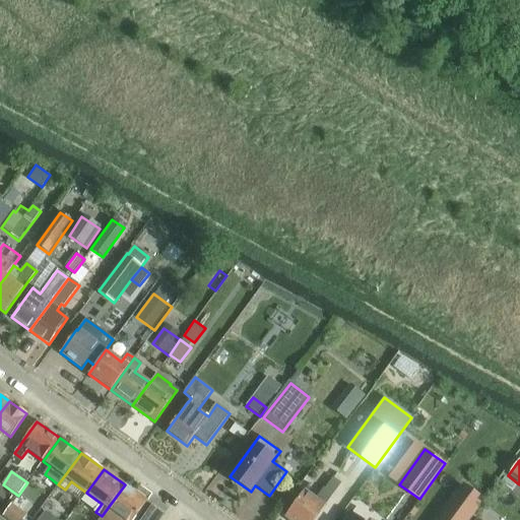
[(289,519),(314,519),(341,483),(333,477),(325,489),(323,488),(316,499),(304,490),(284,516),(289,519)]
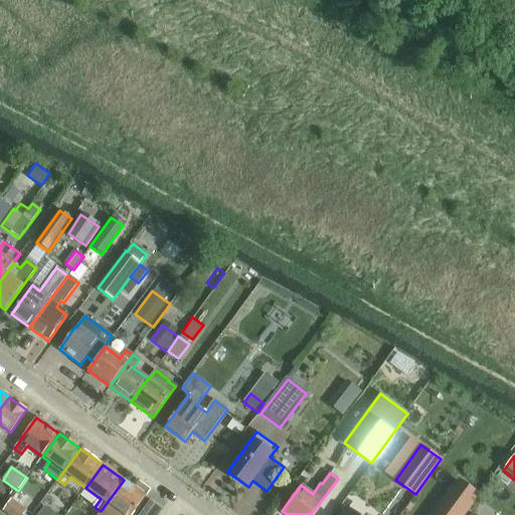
[(132,514),(146,496),(124,480),(101,511),(102,511),(98,514),(132,514)]
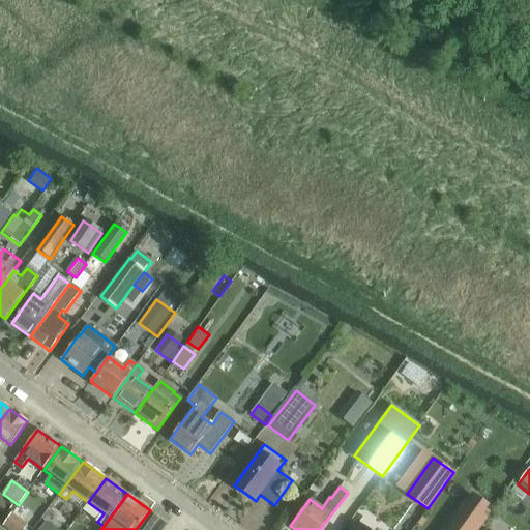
[(462,510),(446,529),(477,529),(494,508),(483,501),(471,518),(462,510)]
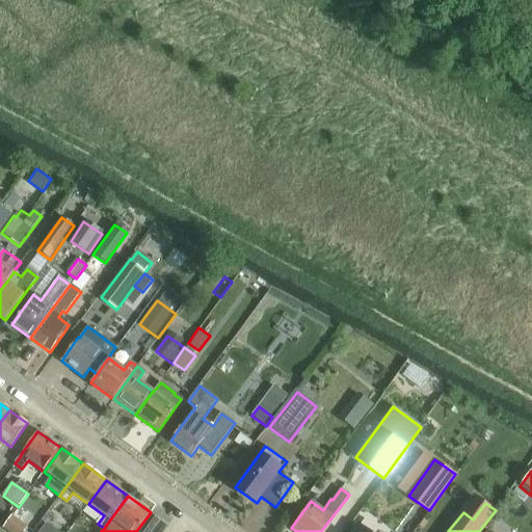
[(24,531),(28,527),(11,515),(2,529),(7,531),(24,531)]
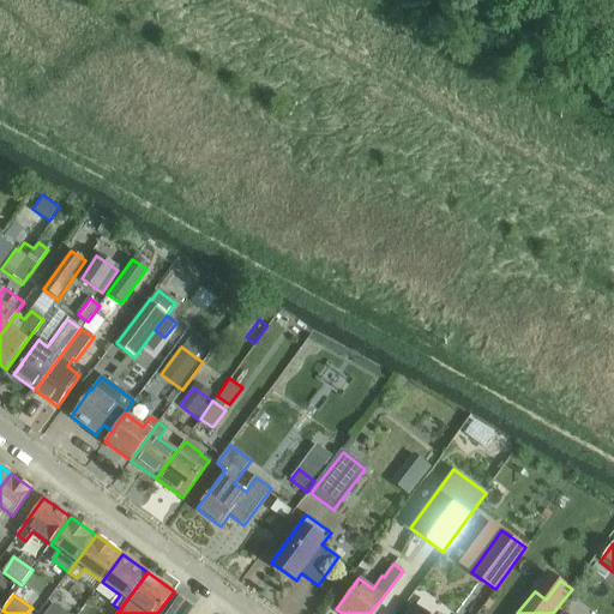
[(190,613),(194,607),(180,597),(167,613),(190,613)]
